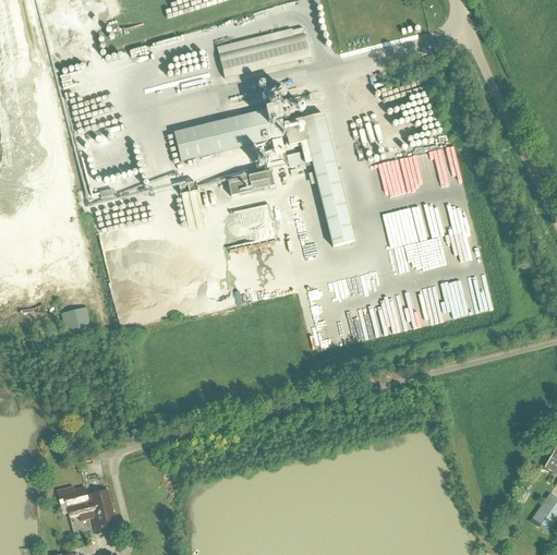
[(217,45),(225,77),(311,57),(303,24),(217,45)]
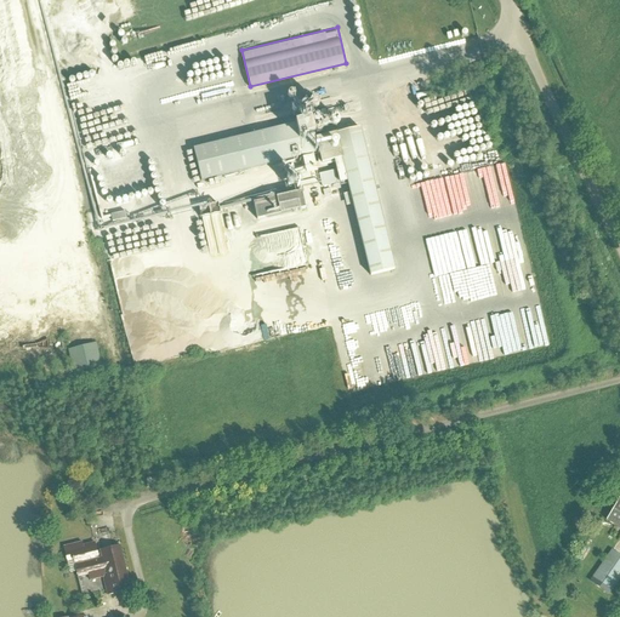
[(144,97),(208,81),(205,72),(142,87),(144,97)]
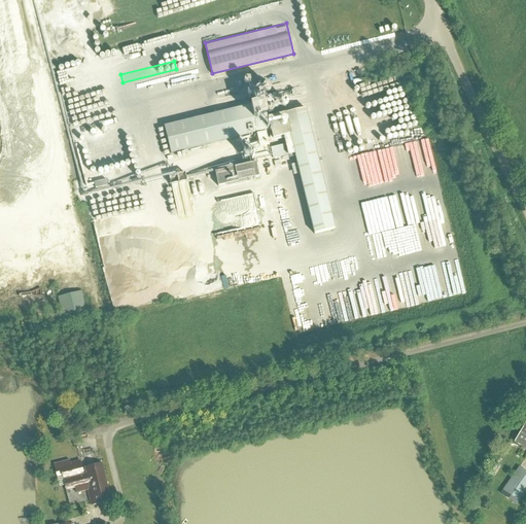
[(173,80),(171,73),(149,79),(152,86),(173,80)]
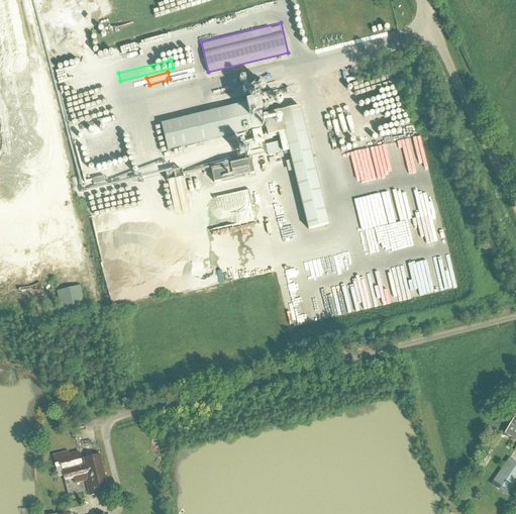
[(346,105),(346,89),(335,89),(335,105),(346,105)]
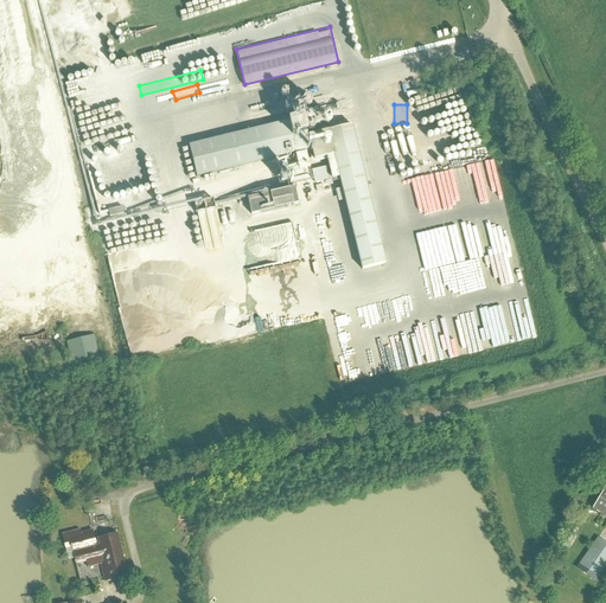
[(288,117),(190,141),(197,173),(292,151),(297,165),(311,161),(306,147),(312,146),(316,158),(323,155),(325,164),(327,162),(331,175),(337,174),(331,153),(335,153),(362,268),(387,262),(352,122),(310,133),(308,133),(307,129),(304,114),(288,117)]
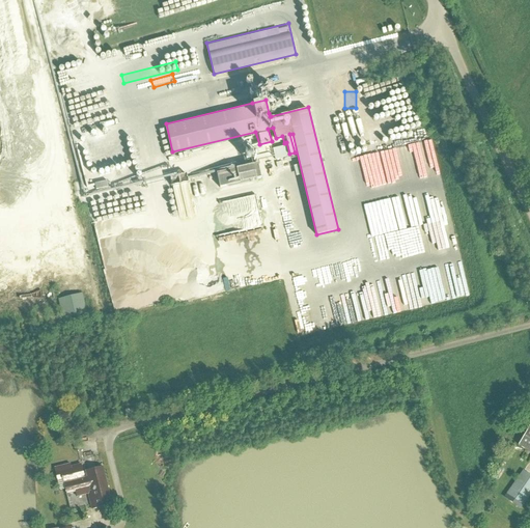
[(284,144),(272,147),(275,158),(289,154),(286,142),(284,143),(284,144)]
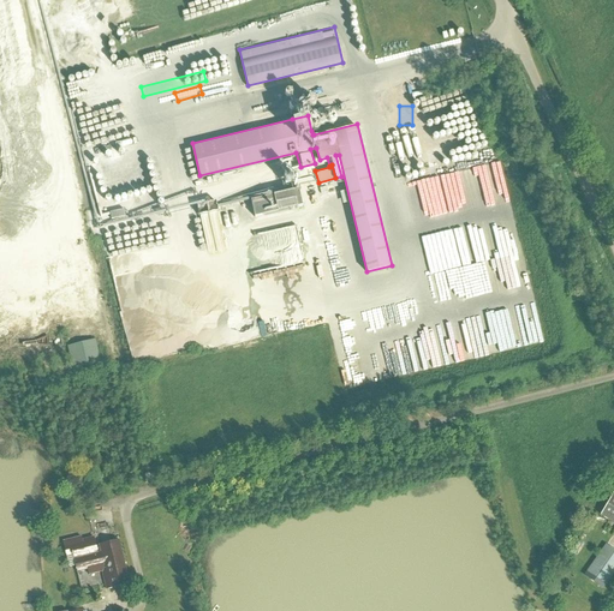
[(274,199),(274,196),(251,202),(255,217),(278,213),(279,215),(304,210),(299,193),(274,199)]
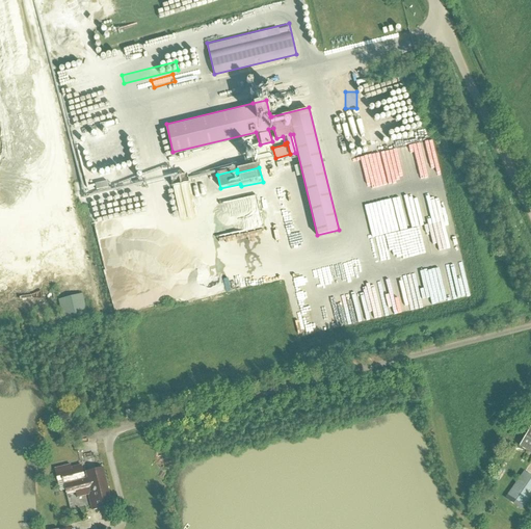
[(179,221),(194,218),(189,188),(174,190),(179,221)]
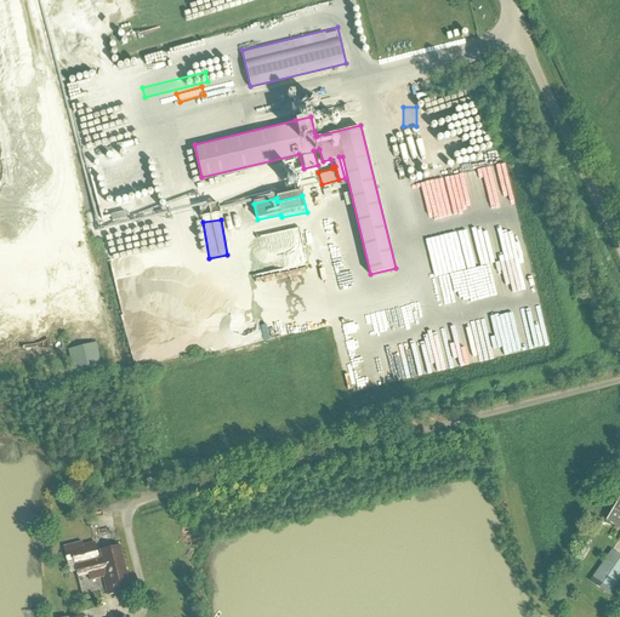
[(293,279),(294,284),(254,292),(257,307),(312,296),(308,276),(293,279)]
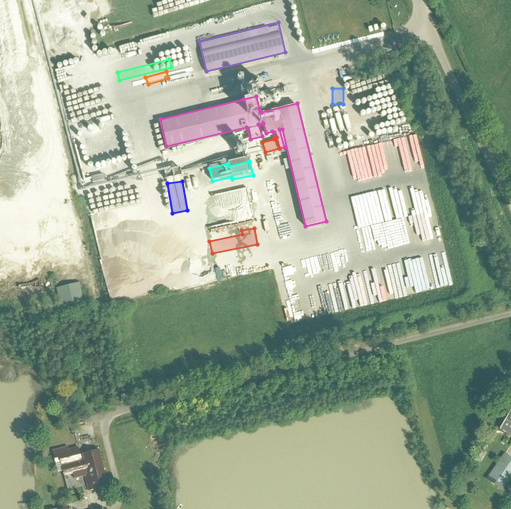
[(320,252),(321,261),(333,260),(332,244),(326,244),(327,252),(320,252)]
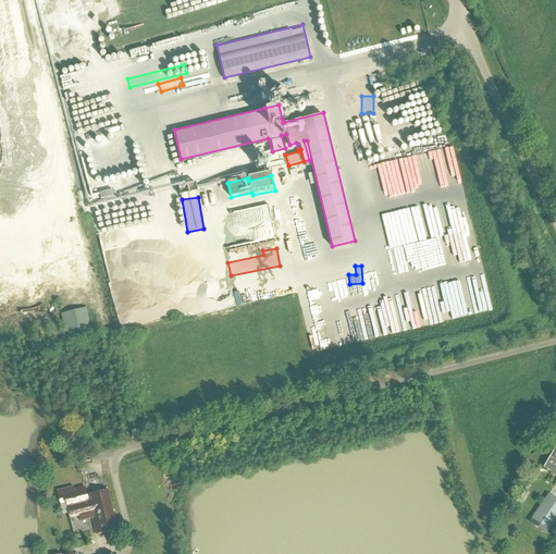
[(555,445),(544,465),(555,470),(555,445)]
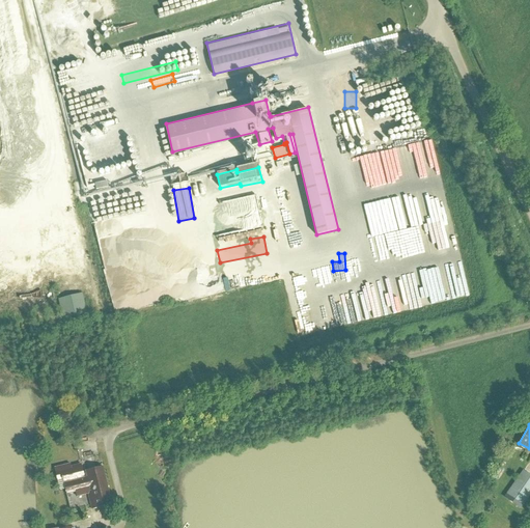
[(63,479),(71,509),(91,505),(92,509),(112,504),(103,467),(86,471),(87,475),(84,476),(81,464),(71,466),(71,464),(55,467),(58,480),(63,479)]
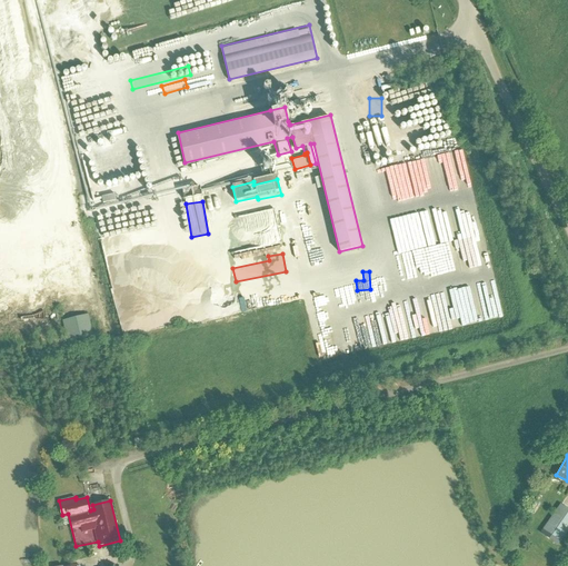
[(541,530),(559,543),(567,529),(567,506),(560,502),(541,530)]
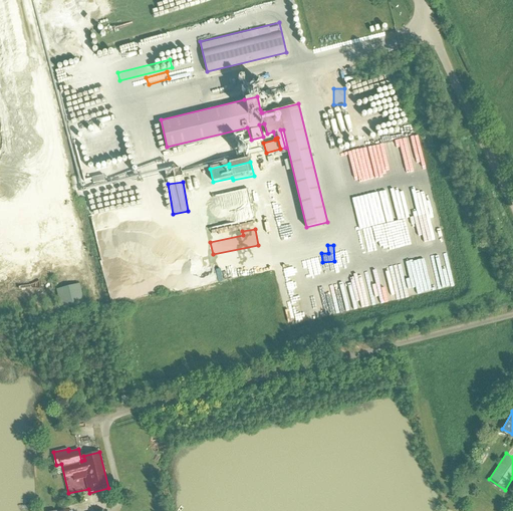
[(51,498),(60,494),(56,484),(47,488),(51,498)]
